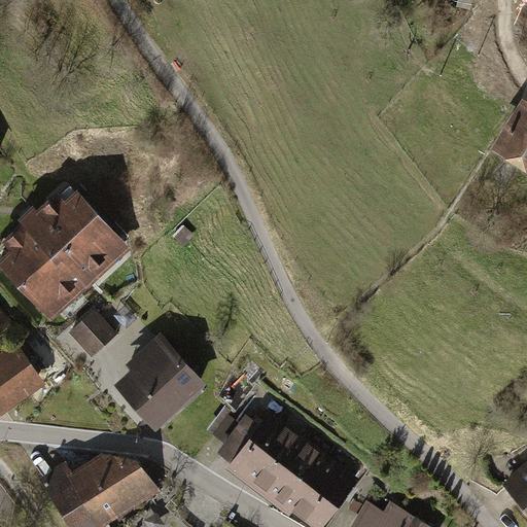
[(526,99),(521,95),(488,148),(526,172),(526,99)]
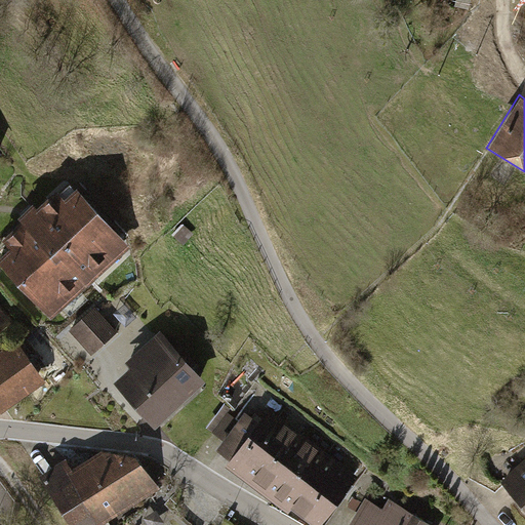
[(15,255),(1,269),(50,321),(129,247),(80,195),(69,205),(62,199),(43,216),(36,209),(19,225),(27,232),(8,248),(15,255)]
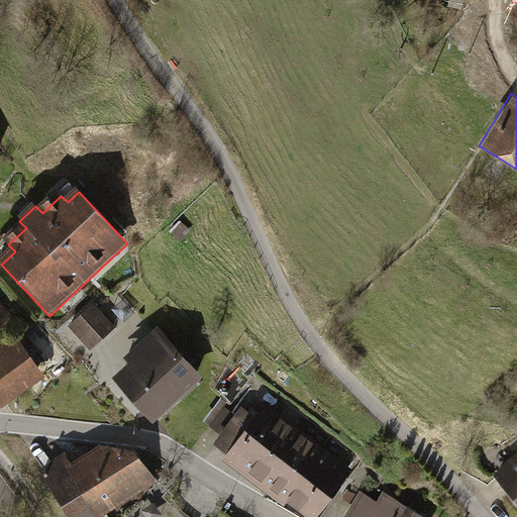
[(192,231),(180,219),(171,228),(182,240),(192,231)]
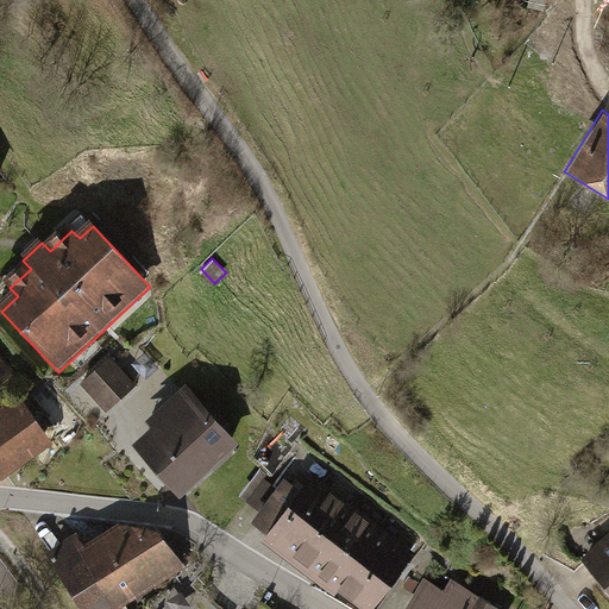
[(108,353),(79,381),(104,408),(133,381),(108,353)]
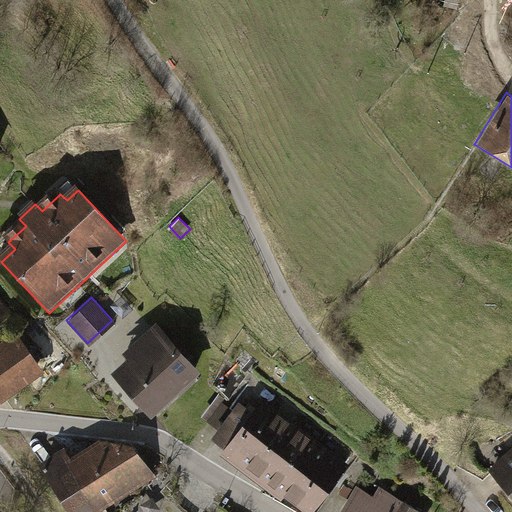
[(0,299),(0,322),(11,314),(0,299)]
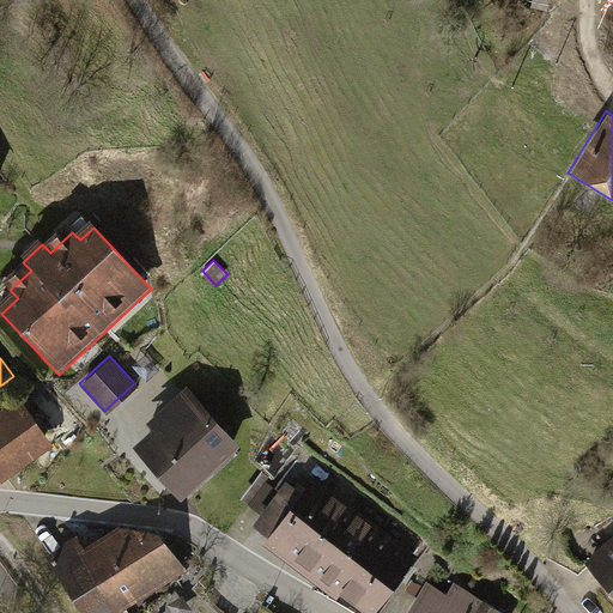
[(244,442),(188,380),(151,413),(162,426),(139,447),(183,496),(244,442)]
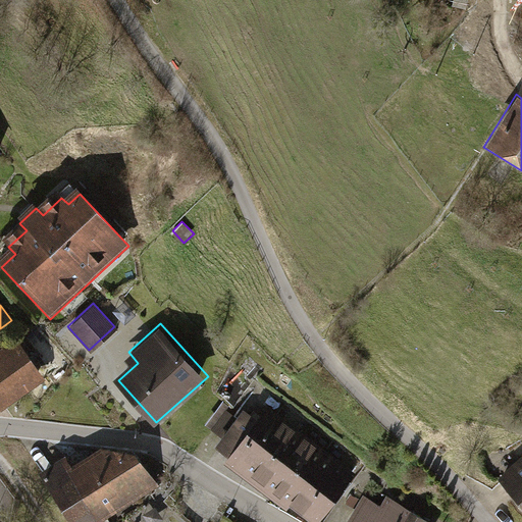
[(0,348),(0,408),(1,410),(45,378),(15,337),(0,348)]
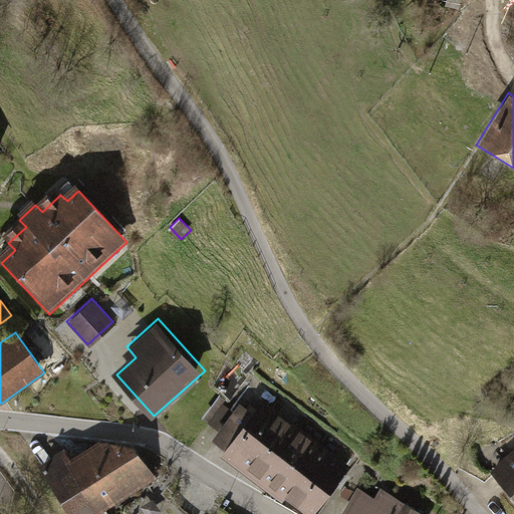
[(261,402),(222,457),(302,513),(314,513),(350,464),(261,402)]
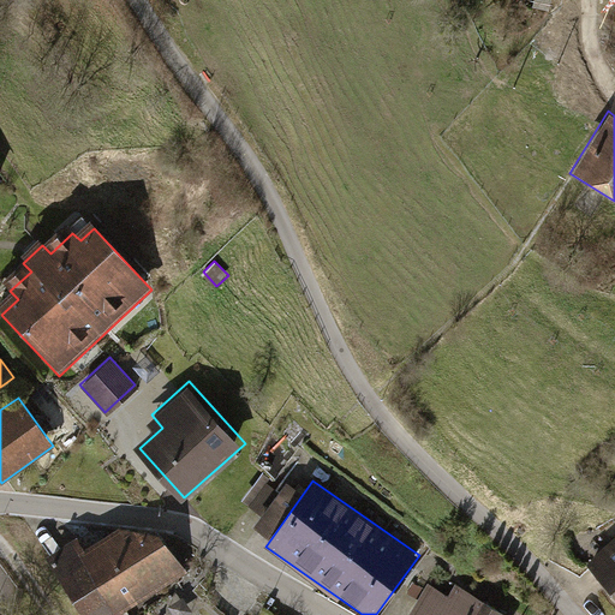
[(87,555),(126,614),(131,614),(186,579),(159,537),(120,533),(87,555)]
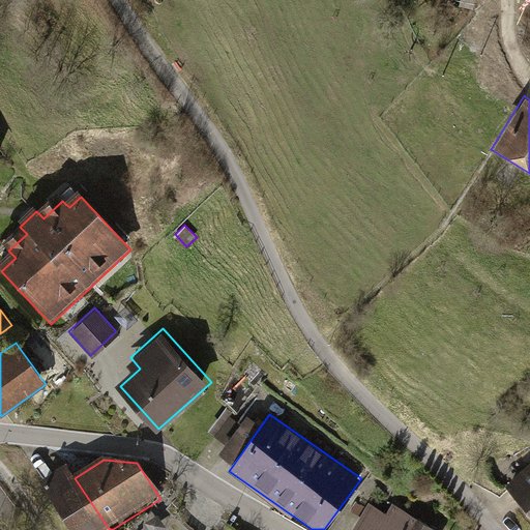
[(109,529),(75,478),(65,465),(43,479),(54,494),(48,498),(68,529),(109,529)]
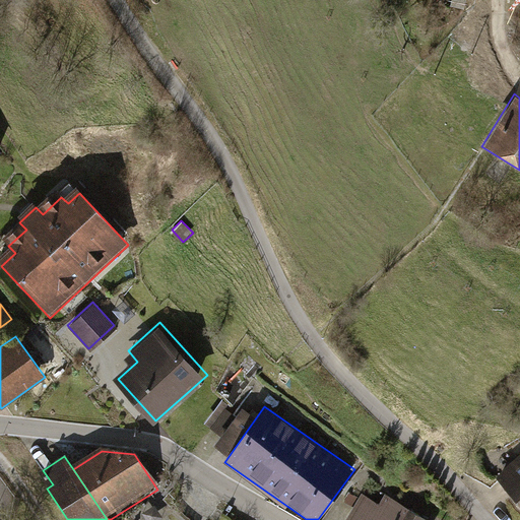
[(519,464),(500,482),(519,504),(519,464)]
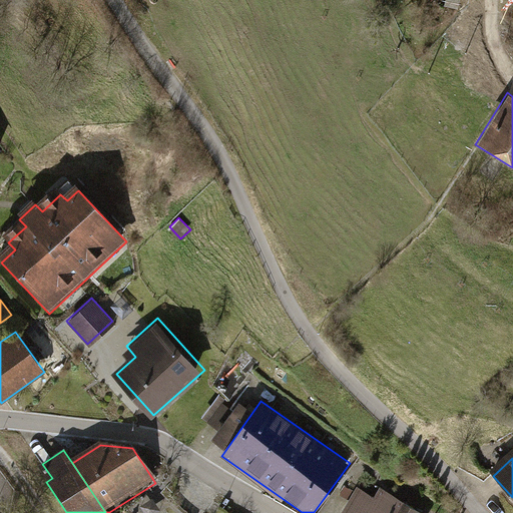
[(338,512),(416,512),(381,489),(376,496),(358,484),(338,512)]
